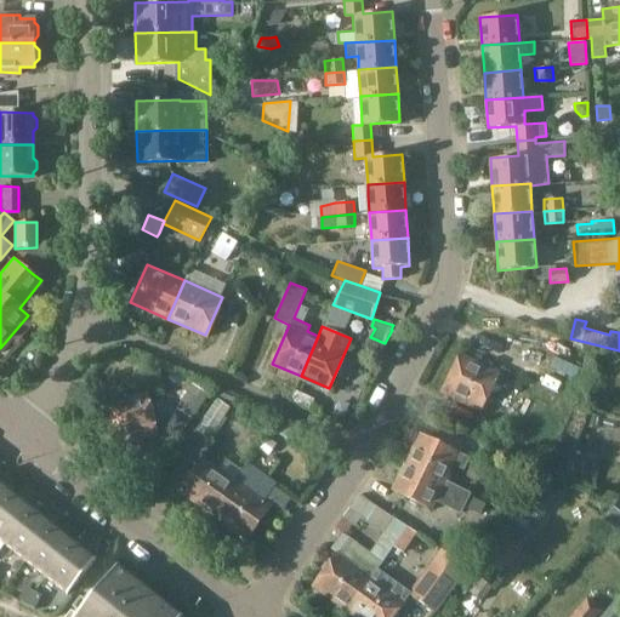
[(438,392),(479,412),(499,371),(459,352),(438,392)]
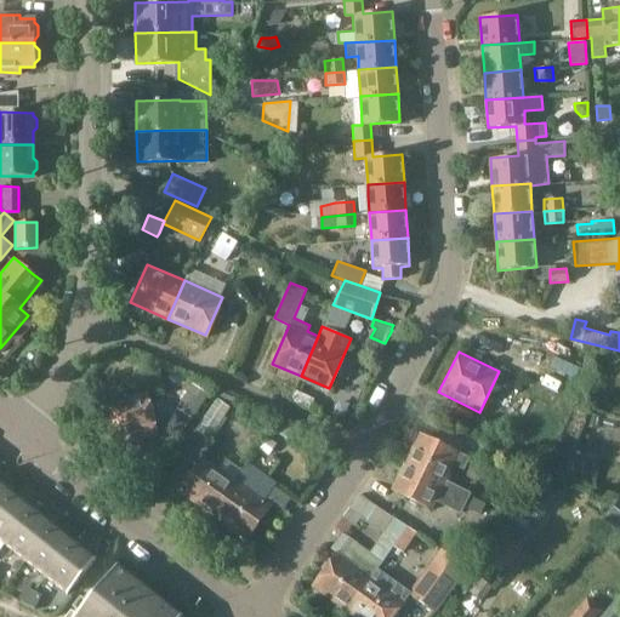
[(192,382),(175,406),(191,418),(208,394),(192,382)]
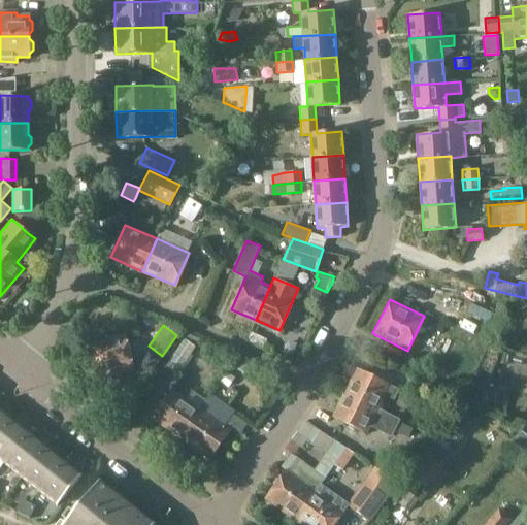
[(124,333),(88,343),(97,376),(133,367),(124,333)]
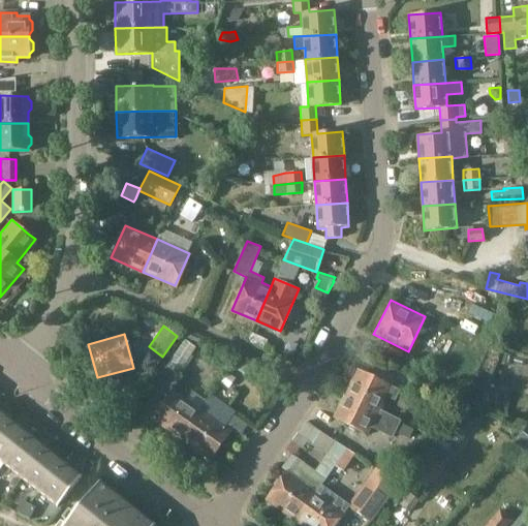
[(184,338),(165,366),(177,374),(195,347),(184,338)]
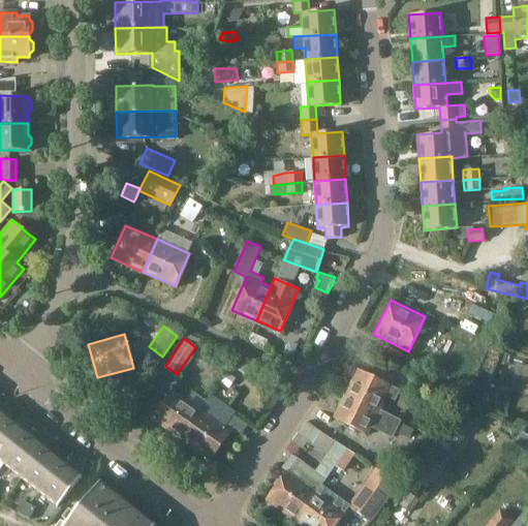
[(234,367),(245,373),(249,365),(238,359),(234,367)]
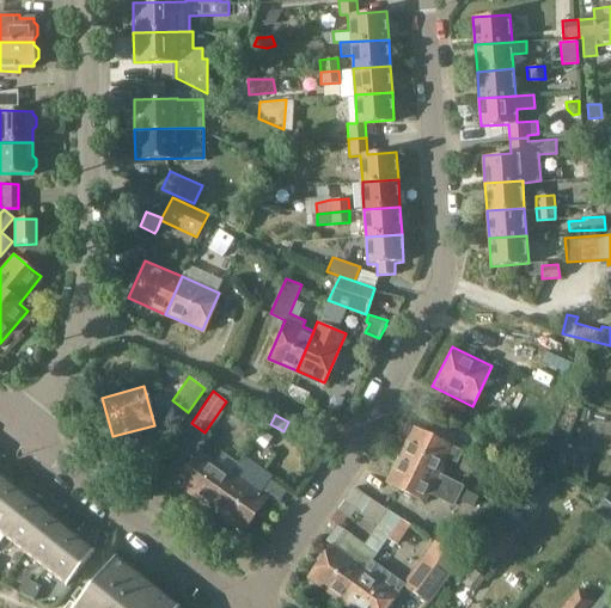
[(414,427),(401,454),(439,473),(447,456),(457,460),(462,449),(414,427)]
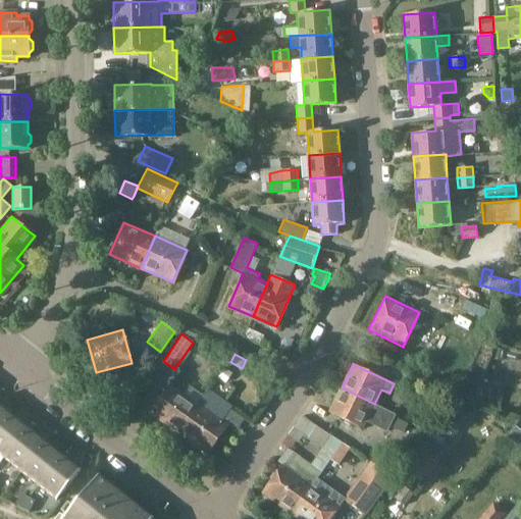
[(223,368),(217,376),(224,381),(230,372),(223,368)]
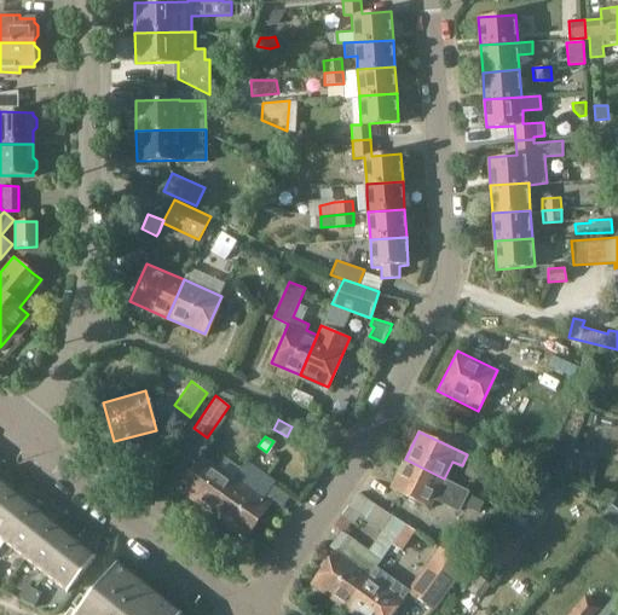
[(234,479),(200,456),(177,488),(211,511),(234,479)]
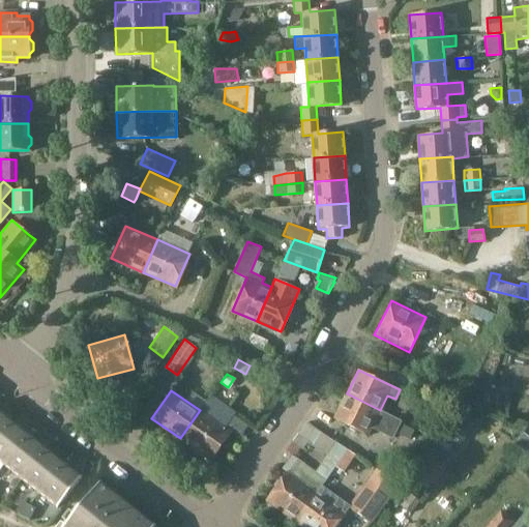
[(369,434),(373,426),(393,436),(397,430),(401,420),(380,410),(347,393),(335,417),(369,434)]
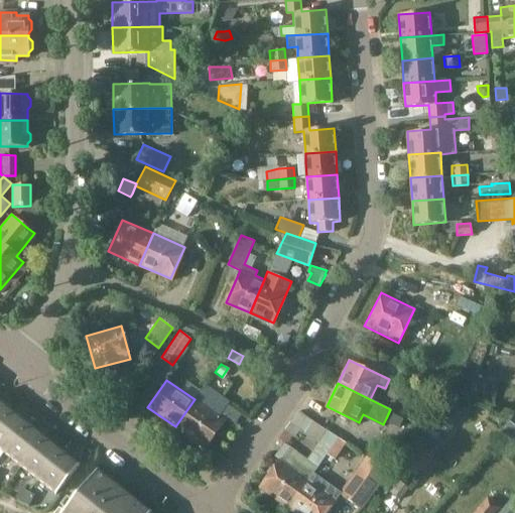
[(196,400),(195,399),(175,426),(204,446),(223,418),(218,415),(229,401),(207,385),(196,400)]
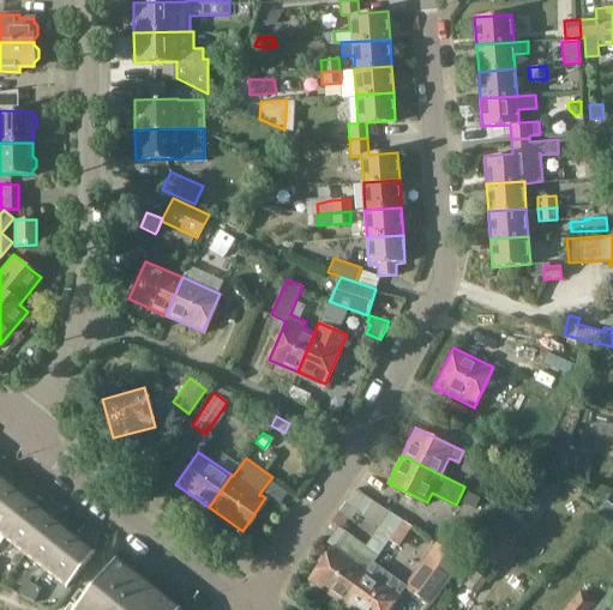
[(0,499),(11,485),(0,477),(0,499)]
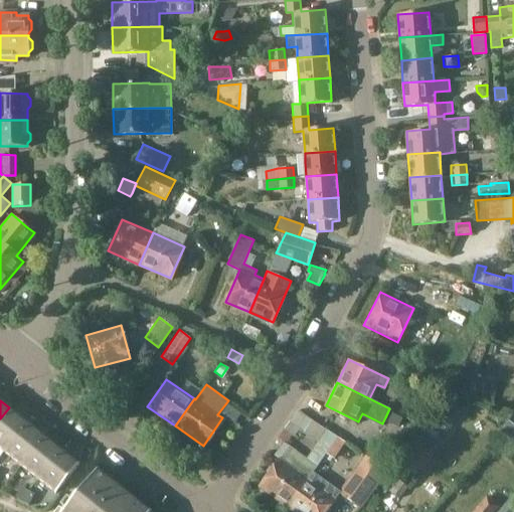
[(9,407),(0,418),(0,448),(3,451),(26,421),(9,407)]
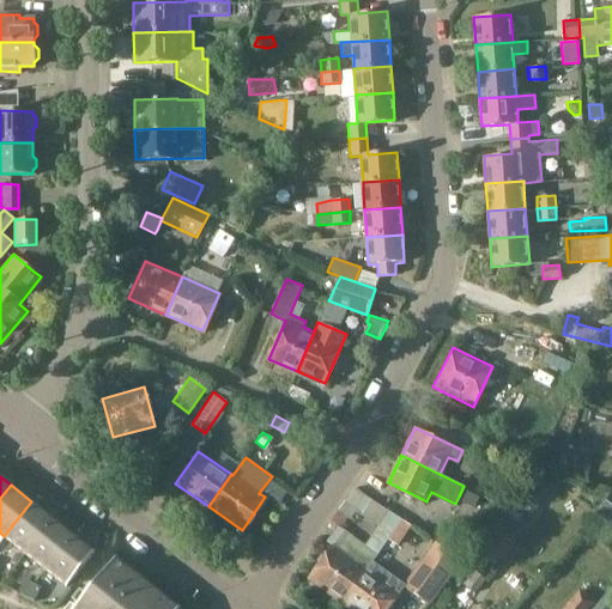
[(308,577),(341,601),(371,560),(373,560),(388,539),(401,519),(373,500),(353,487),(337,510),(350,519),(355,511),(361,516),(362,515),(377,525),(364,544),(352,535),(341,550),(332,543),(308,577)]
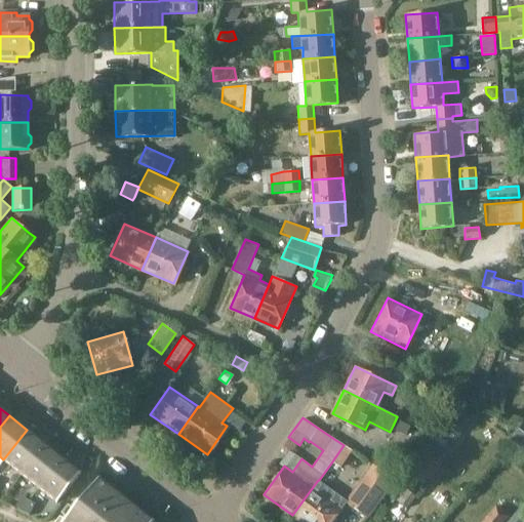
[(405,434),(411,423),(399,417),(394,429),(405,434)]
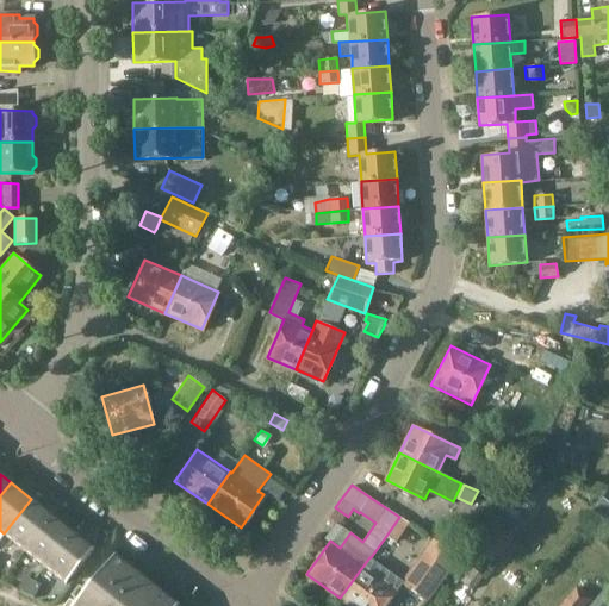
[(515,500),(503,493),(496,504),(516,517),(521,511),(513,505),(515,500)]
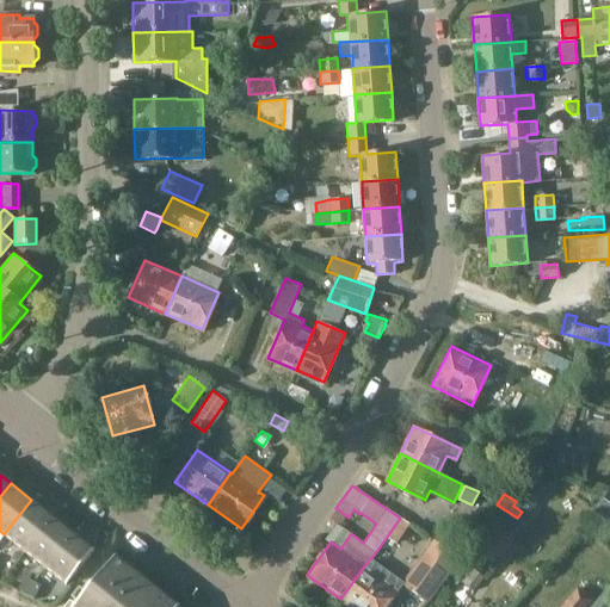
[(31,500),(4,534),(25,550),(51,516),(31,500)]
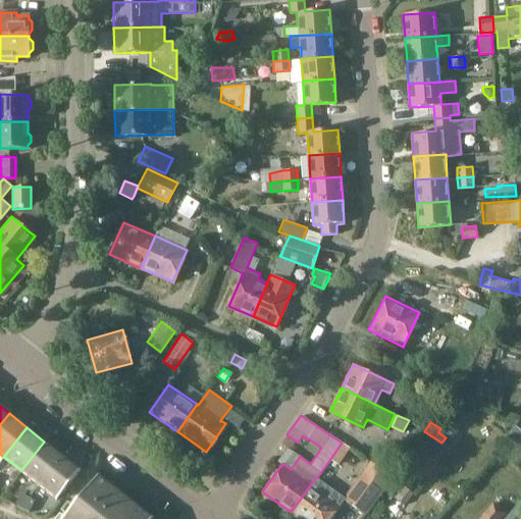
[(448,447),(441,443),(424,431),(403,462),(426,478),(448,447)]
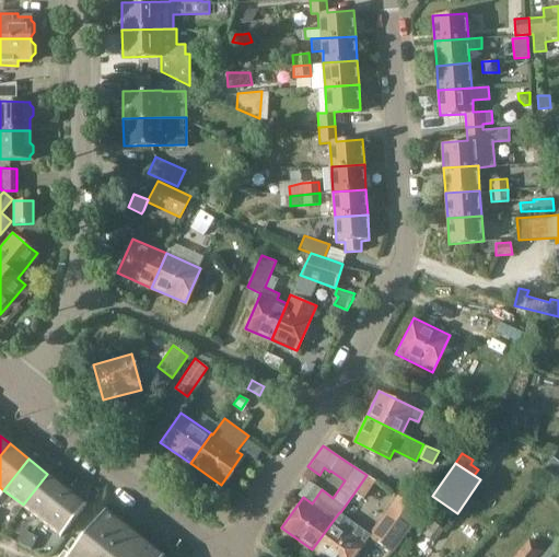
[(47,474),(23,505),(42,520),(66,489),(47,474)]
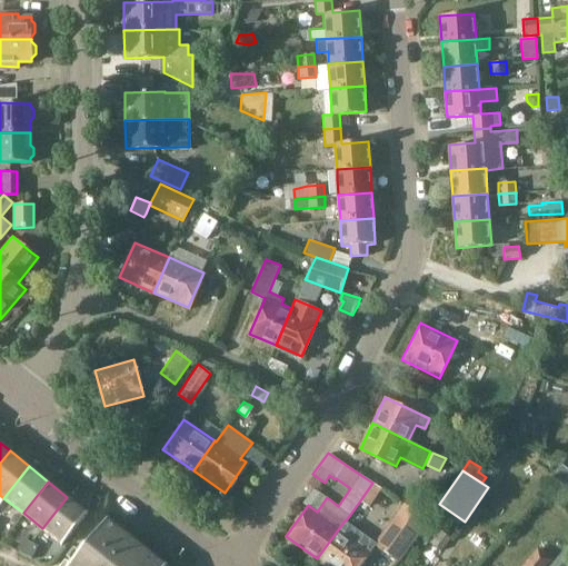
[(380,487),(372,483),(360,500),(368,506),(380,487)]
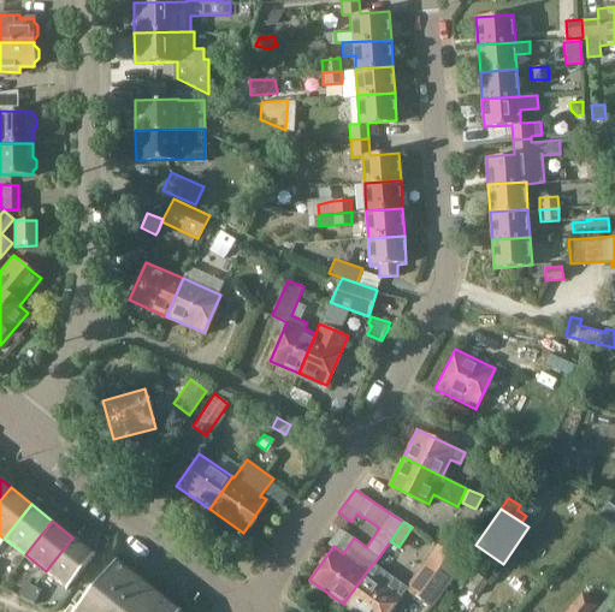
[(46,571),(66,588),(94,554),(72,538),(46,571)]
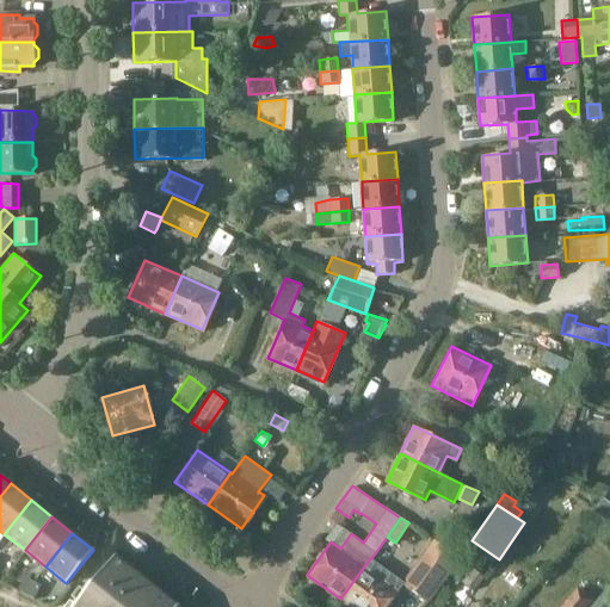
[(460,557),(443,545),(427,565),(419,559),(401,583),(426,601),(460,557)]
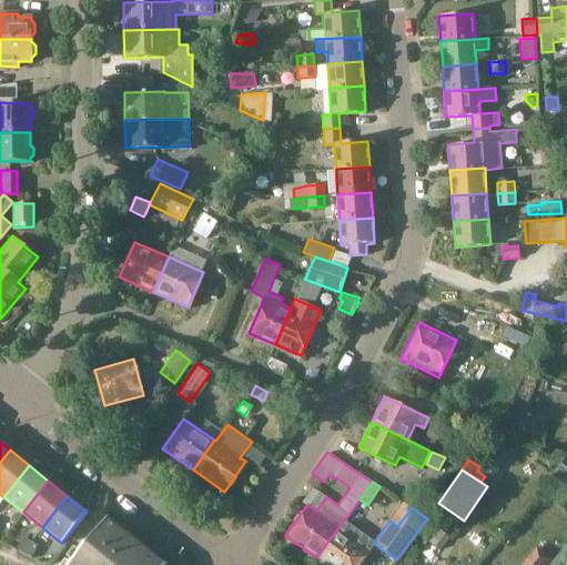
[(69,564),(164,564),(166,563),(108,516),(69,564)]
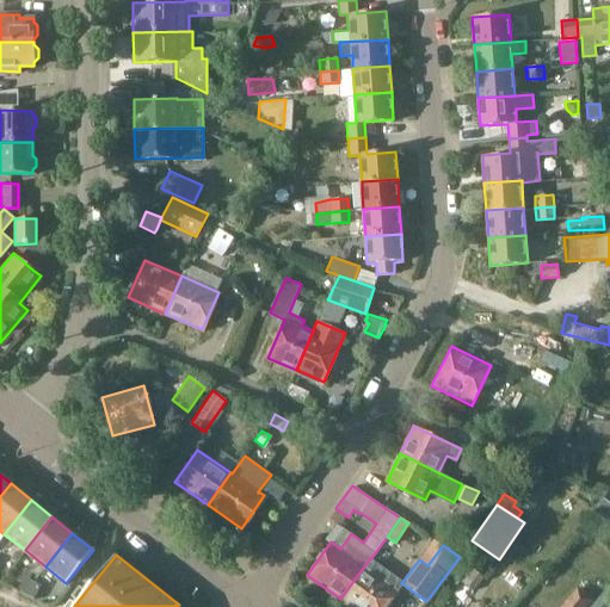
[(352,606),(383,606),(402,581),(371,558),(370,558),(340,599),(352,606)]
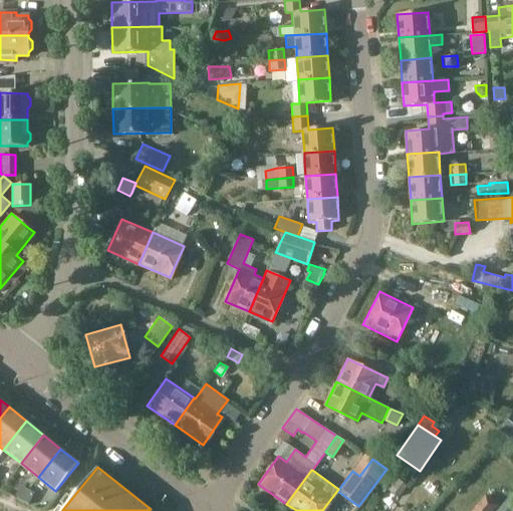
[(407,485),(394,475),(385,487),(398,497),(407,485)]
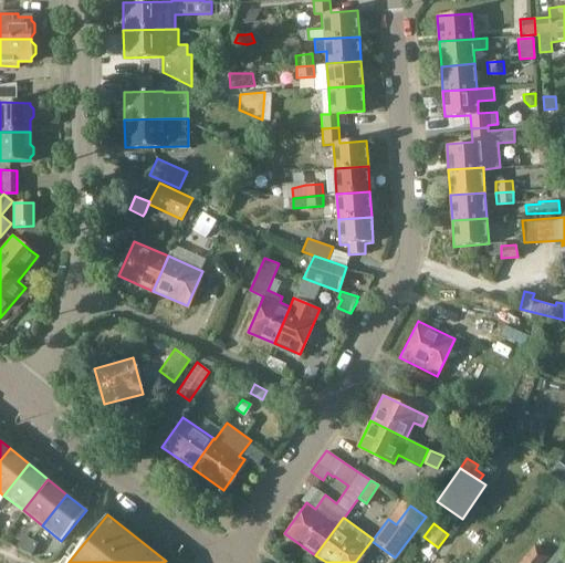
[(22,534),(16,545),(23,550),(30,538),(22,534)]
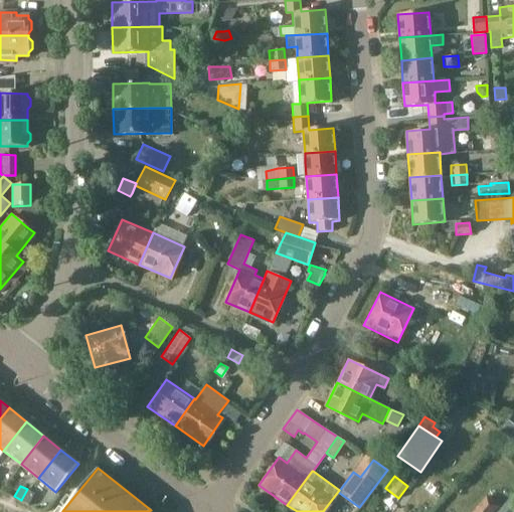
[(34,493),(27,489),(21,500),(28,504),(34,493)]
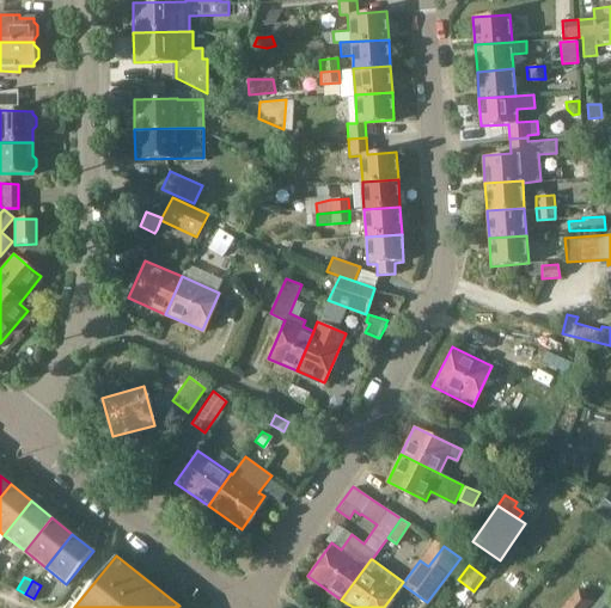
[(610,607),(610,582),(590,607),(610,607)]
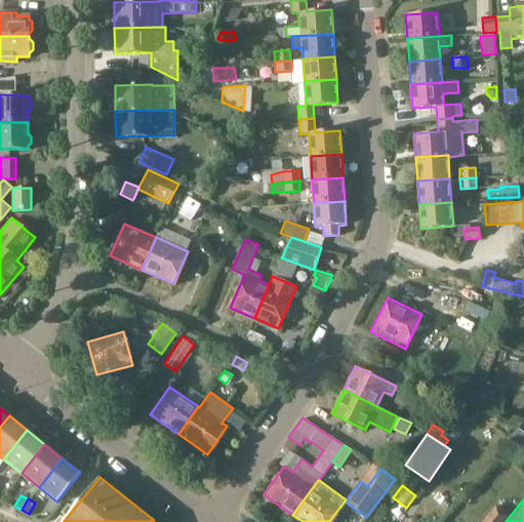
[(488,514),(487,513),(479,521),(502,521),(510,514),(496,504),(488,514)]
